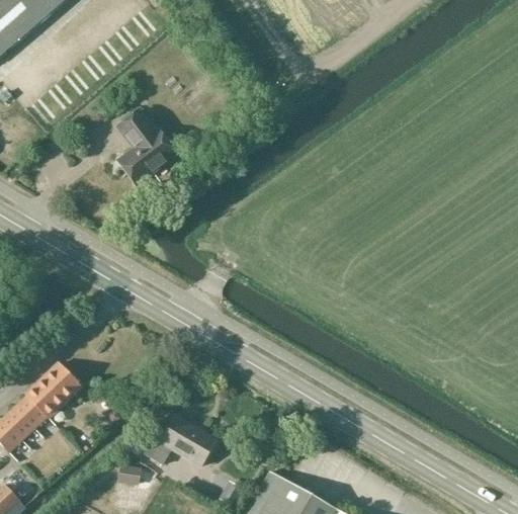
[(0,0),(0,54),(63,0),(0,0)]
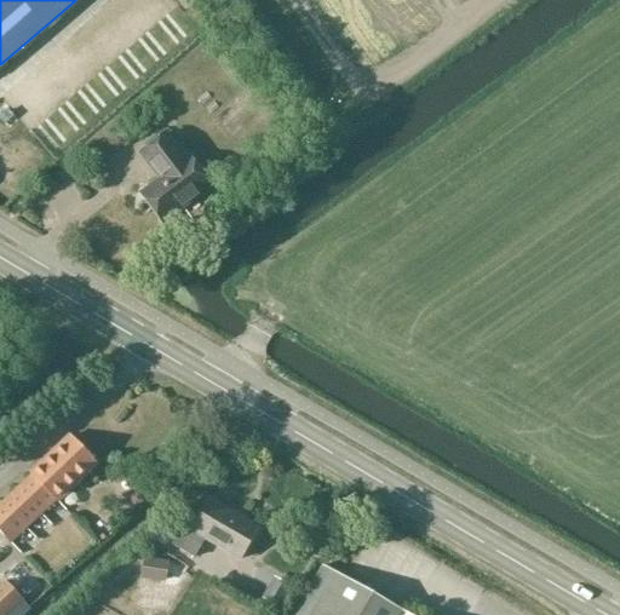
[(189,151),(188,153),(167,128),(141,150),(160,176),(145,188),(167,217),(212,182),(189,151)]
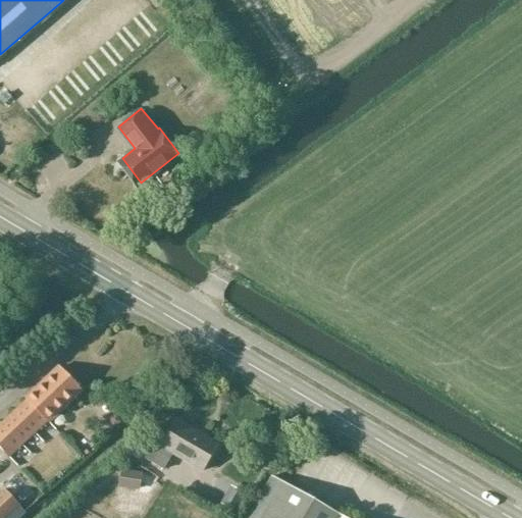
[(58,364),(24,396),(24,398),(0,420),(0,446),(9,456),(48,419),(49,420),(83,389),(58,364)]
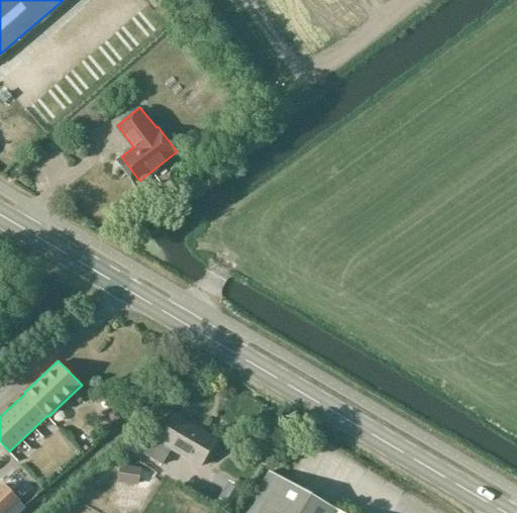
[(215,437),(173,414),(160,439),(152,435),(143,452),(163,463),(171,448),(200,465),(215,437)]
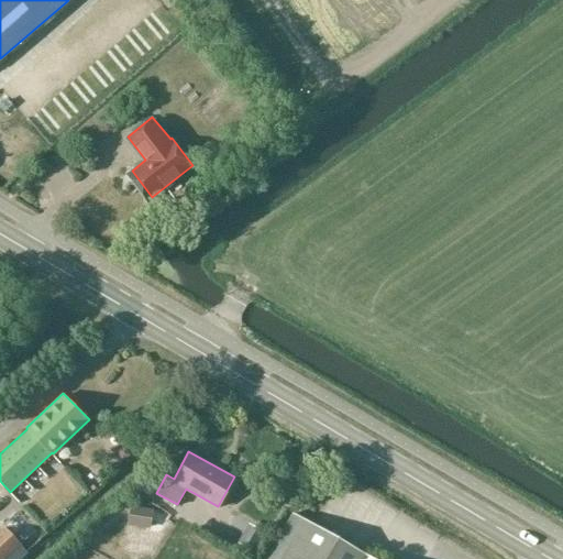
[(132,504),(130,521),(146,523),(148,506),(132,504)]
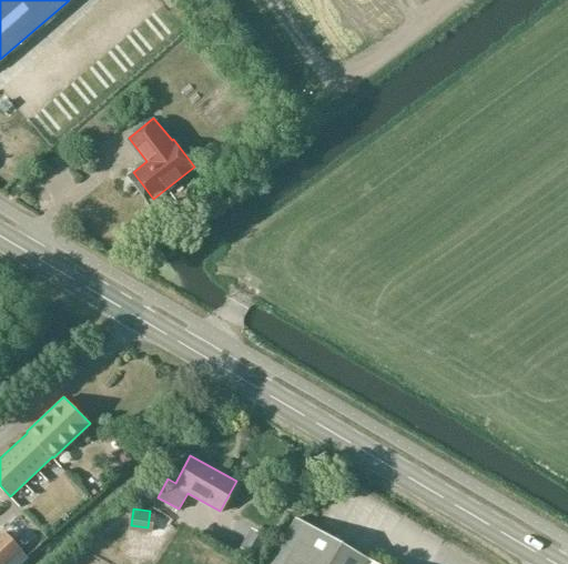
[(366,563),(371,557),(295,514),(266,563),(366,563)]
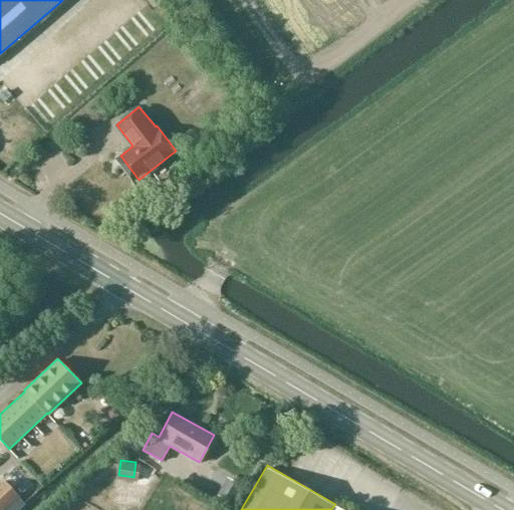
[(5,509),(20,496),(4,478),(0,481),(0,509),(5,509)]
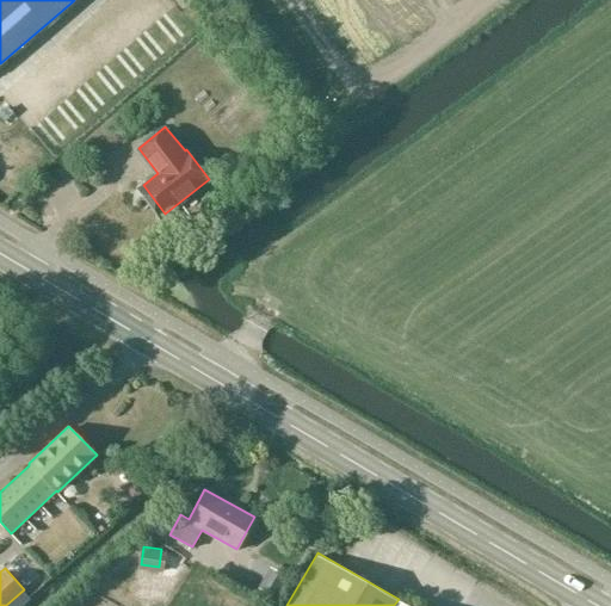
All buildings are outlined.
